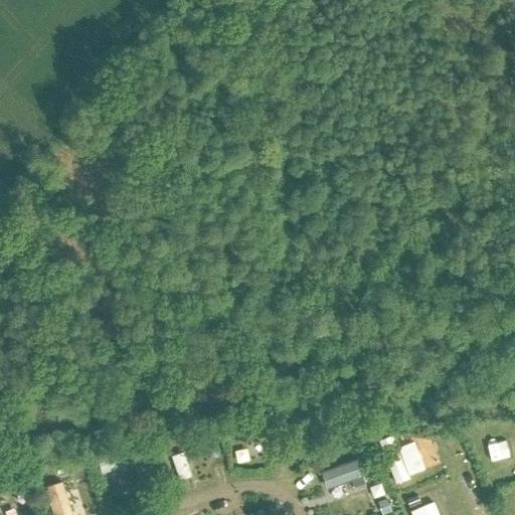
[(243,438),(262,437),(261,423),(242,424),(243,438)]
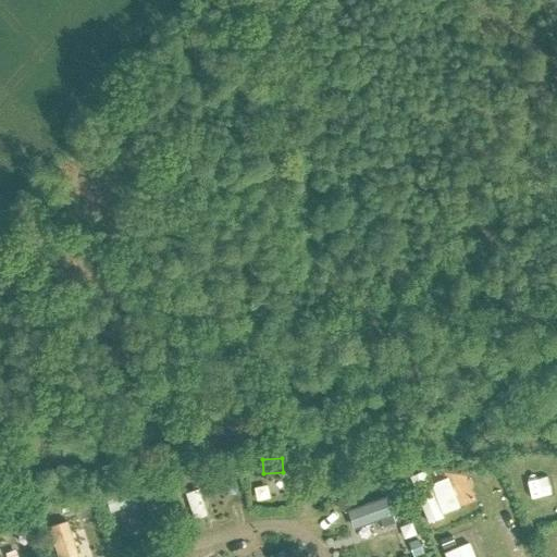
[(194,469),(181,472),(184,484),(197,480),(194,469)]
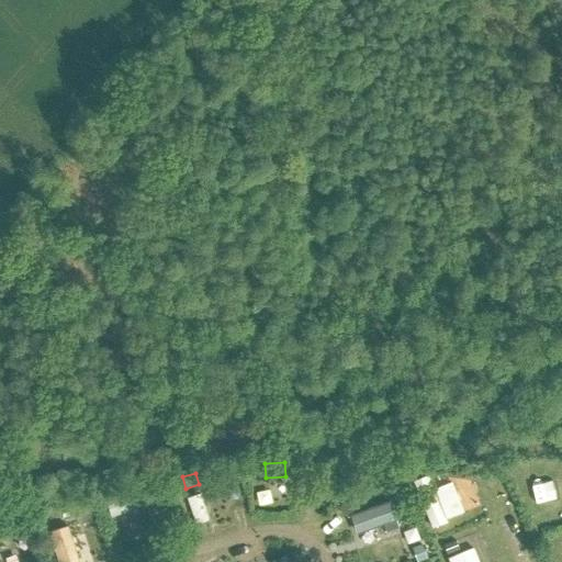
[(119,497),(124,512),(159,497),(154,483),(119,497)]
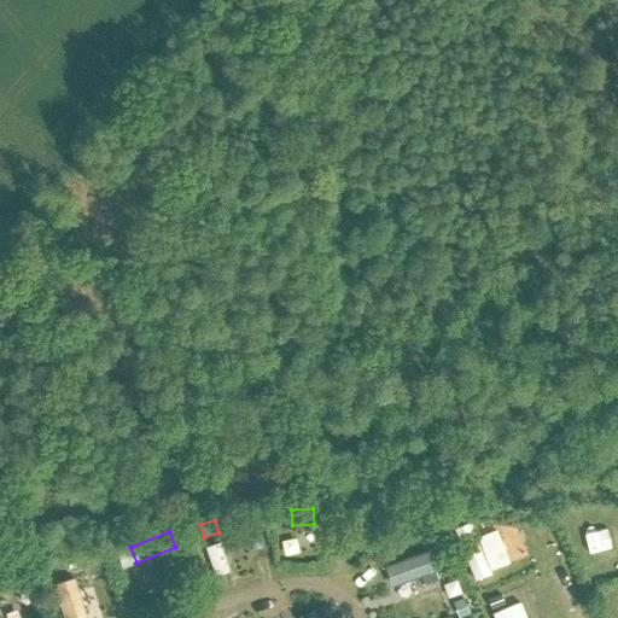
[(250,566),(242,535),(209,543),(219,575),(250,566)]
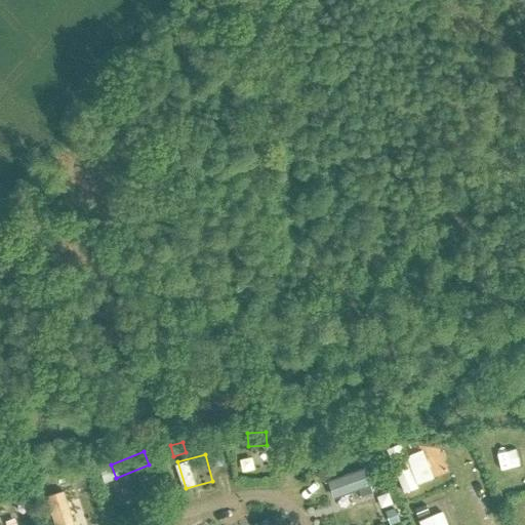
[(254,455),(241,457),(242,472),(256,470),(254,455)]
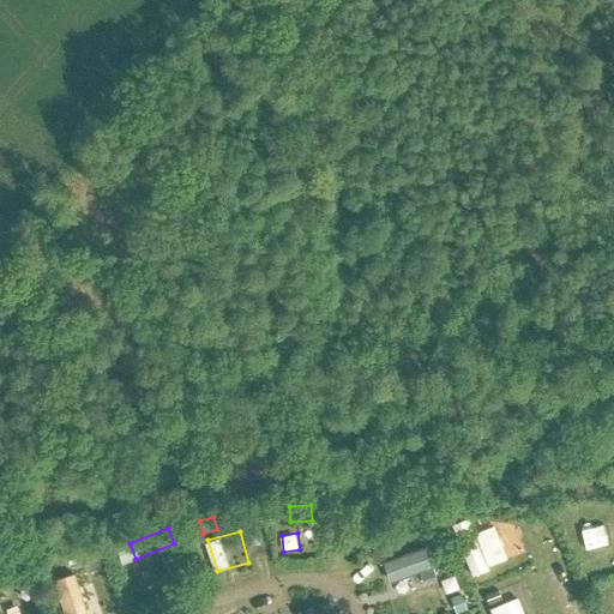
[(476,578),(510,554),(500,540),(467,565),(476,578)]
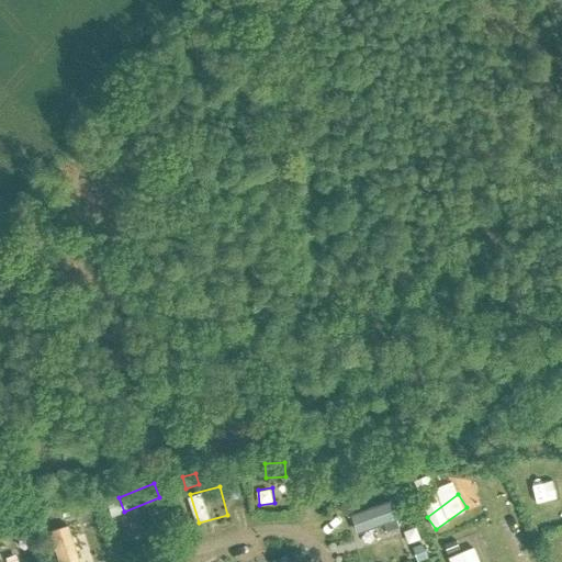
[(64,561),(80,561),(70,528),(55,534),(64,561)]
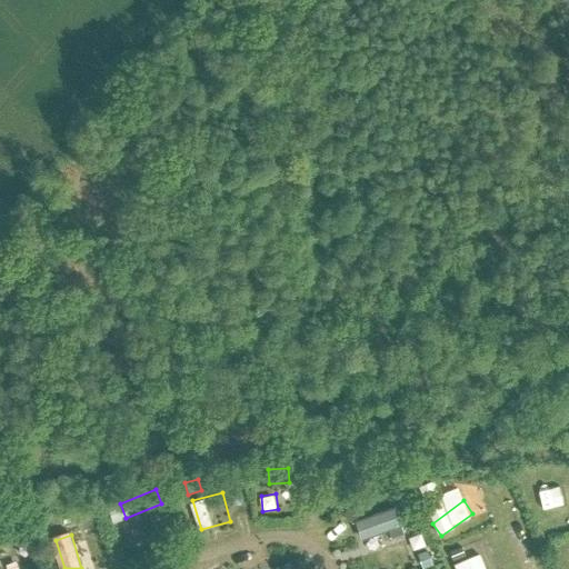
[(418,555),(422,568),(423,568),(433,566),(428,551),(418,555)]
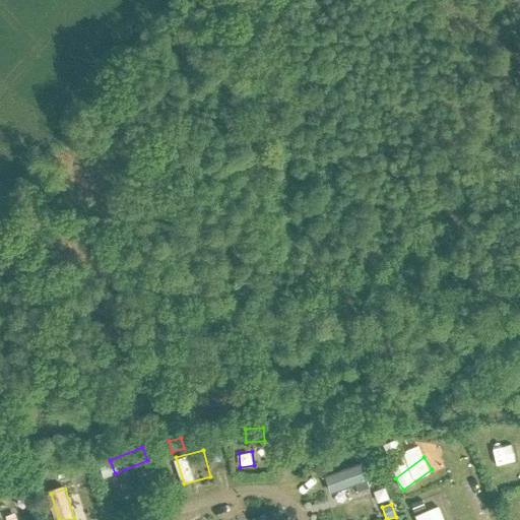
[(416,519),(446,519),(440,504),(415,514),(416,519)]
